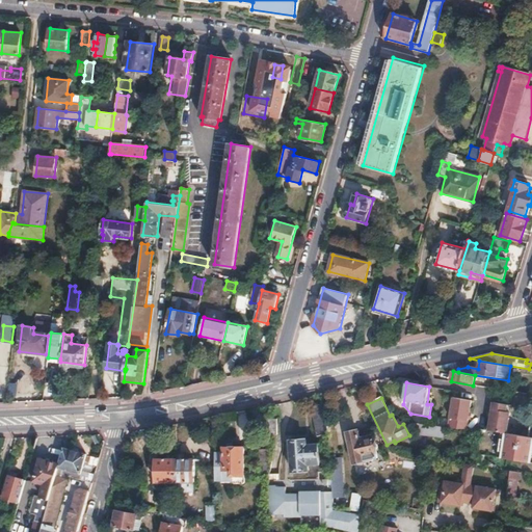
[(453,400),(449,429),(457,430),(467,430),(468,421),(469,416),(471,402),(453,400)]
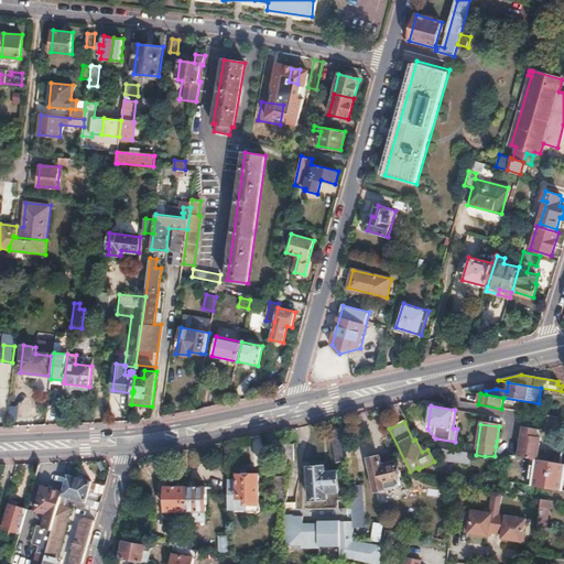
[(347,427),(331,432),(338,463),(348,459),(347,427)]
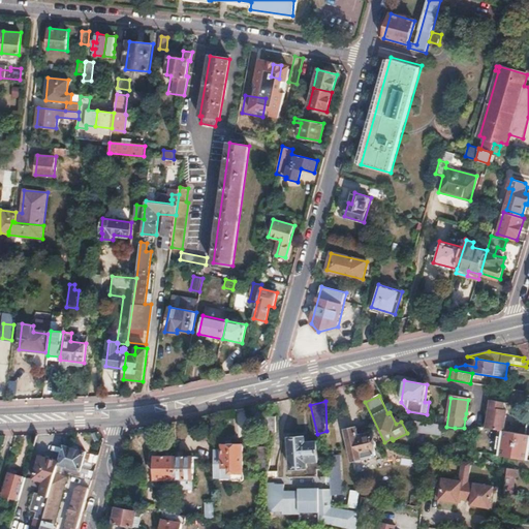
[(492,401),(487,429),(498,431),(504,432),(508,410),(504,410),(505,404),(492,401)]
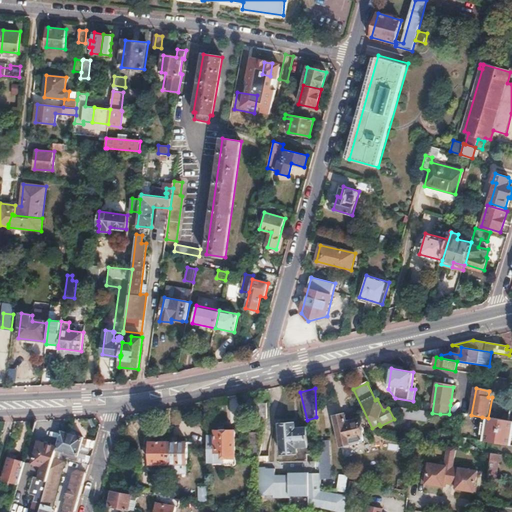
[(267,403),(258,404),(259,419),(267,418),(267,403)]
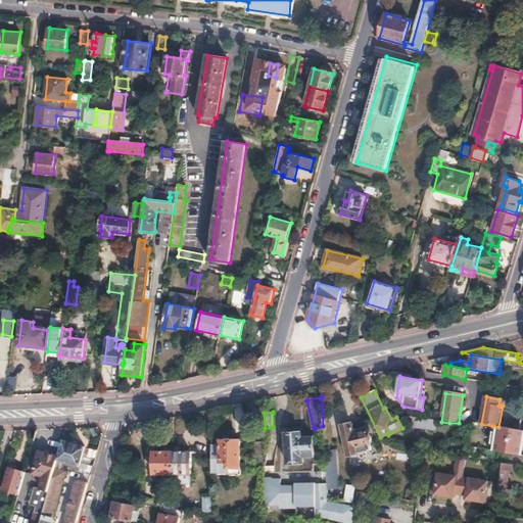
[(351,425),(341,427),(348,456),(372,450),(367,430),(353,432),(351,425)]
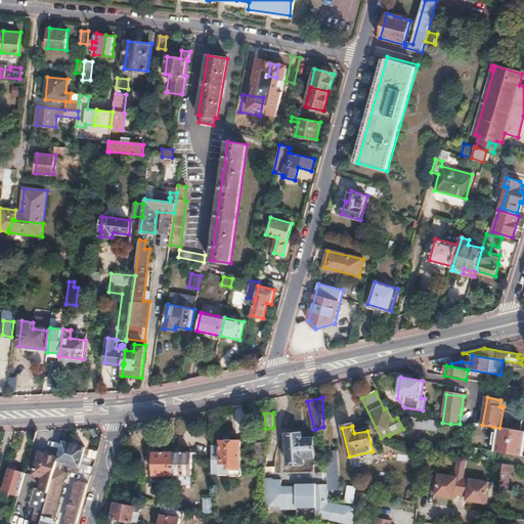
[(493,427),(489,451),(523,456),(523,431),(520,431),(499,428),(493,427)]
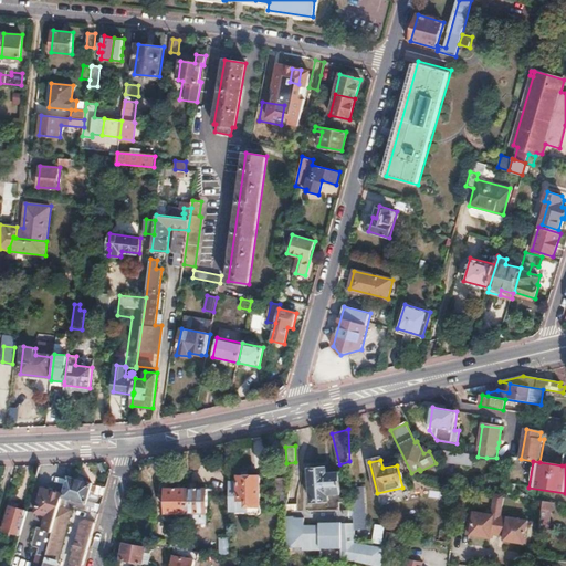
[(327,469),(310,469),(312,502),(328,502),(328,494),(341,494),(339,474),(327,475),(327,469)]
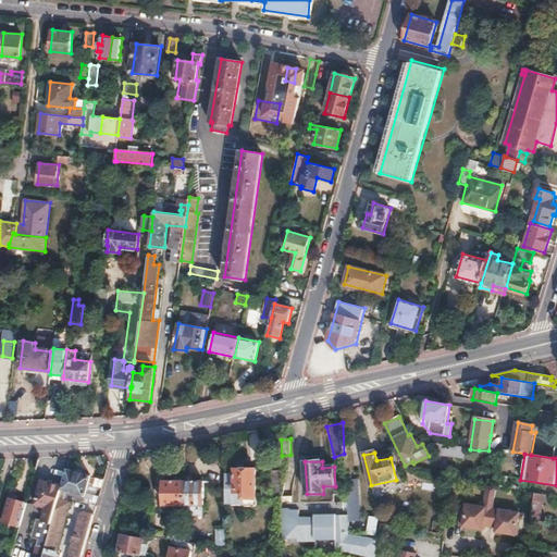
[(234,473),(225,473),(225,503),(243,503),(243,497),(256,497),(256,468),(234,468),(234,473)]
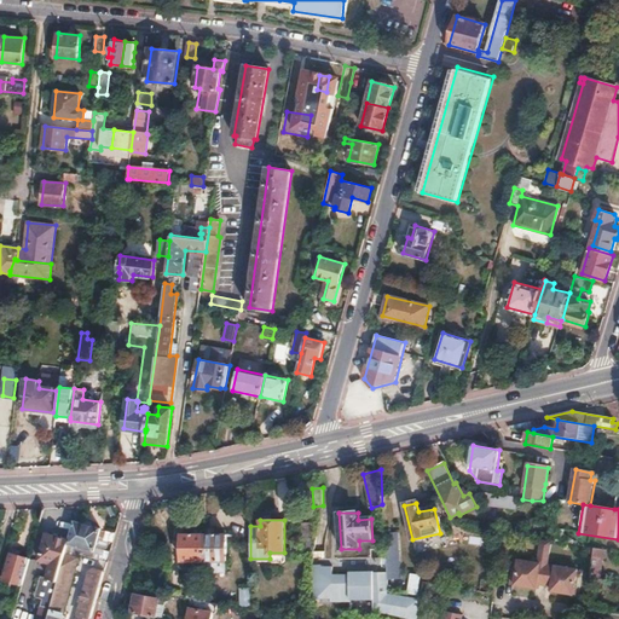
[(313,520),(302,520),(302,550),(313,550),(313,520)]
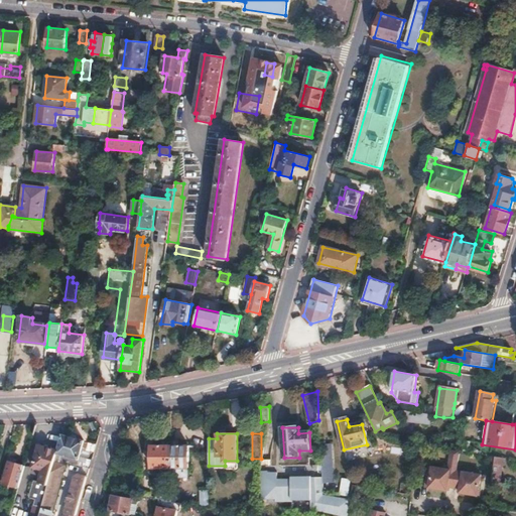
[(56,450),(55,457),(59,458),(59,460),(66,462),(77,465),(83,440),(61,434),(56,450)]
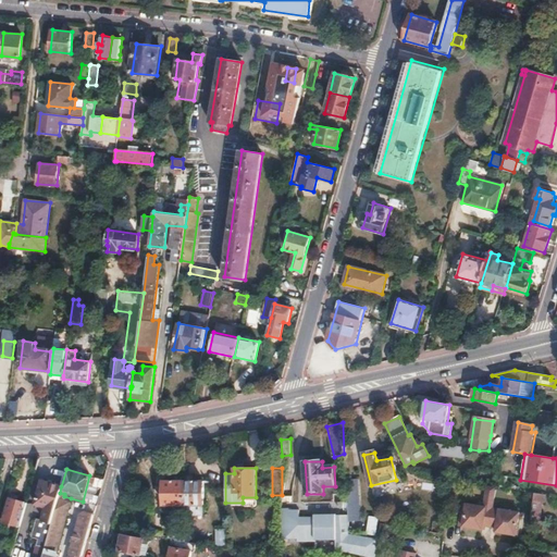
[(188,477),(185,477),(185,481),(185,504),(205,504),(205,481),(188,481),(188,477)]
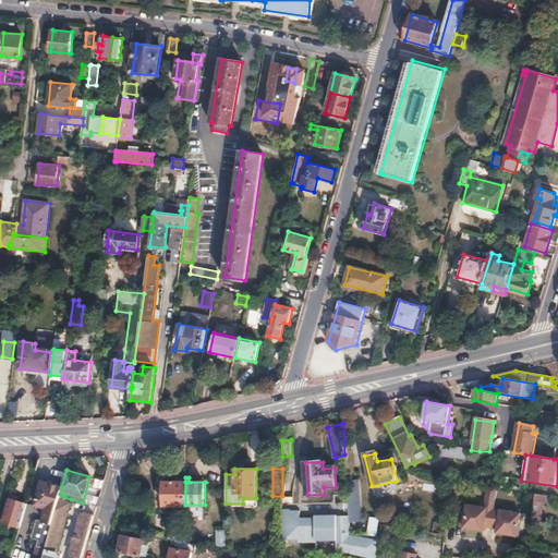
[(356,480),(347,481),(349,523),(358,523),(358,501),(356,480)]
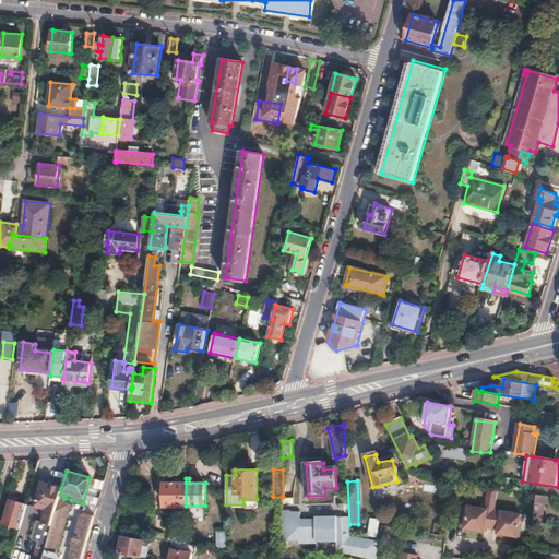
[(36,521),(32,539),(38,542),(36,547),(45,549),(60,495),(61,488),(40,483),(35,507),(47,510),(44,523),(36,521)]
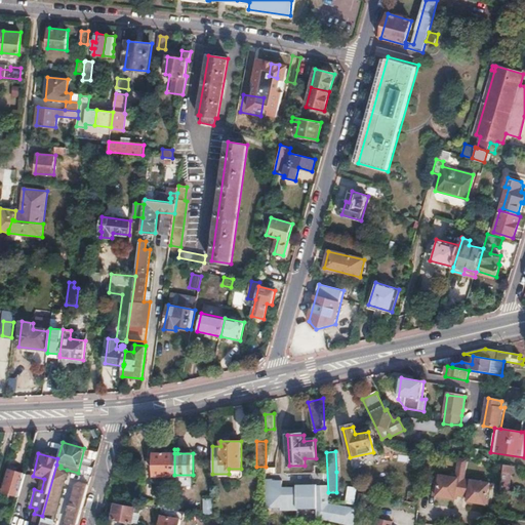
[(154,453),(154,475),(174,475),(174,453),(154,453)]
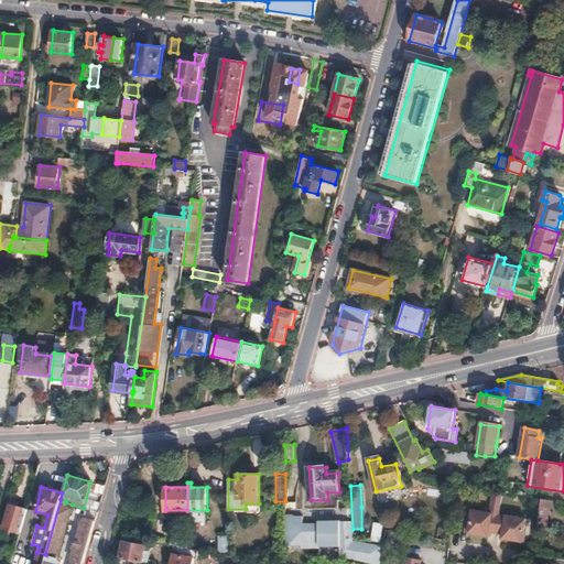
[(476,511),(473,534),(492,538),(494,533),(507,535),(506,540),(525,543),(530,520),(512,518),(513,512),(516,512),(518,496),(505,494),(497,492),(494,514),(476,511)]
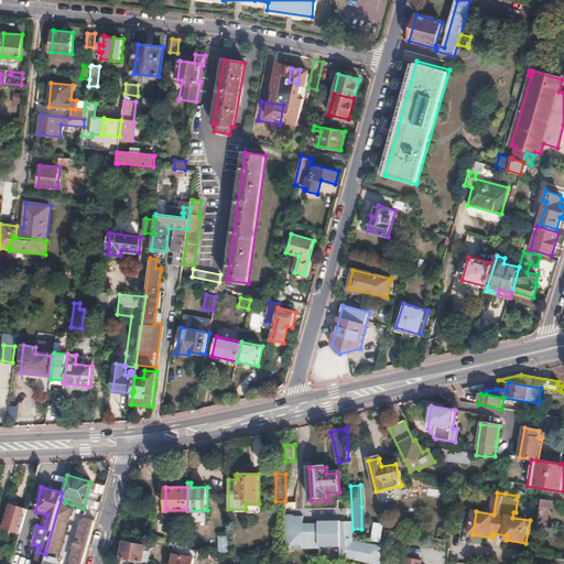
[(42,563),(43,563),(60,505),(71,508),(72,505),(65,502),(65,500),(61,499),(45,554),(42,563)]
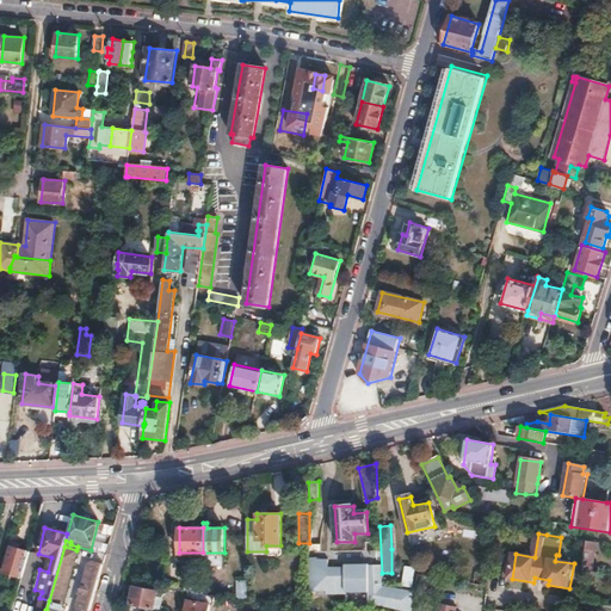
[(586,541),(582,569),(587,569),(591,571),(594,543),(586,541)]
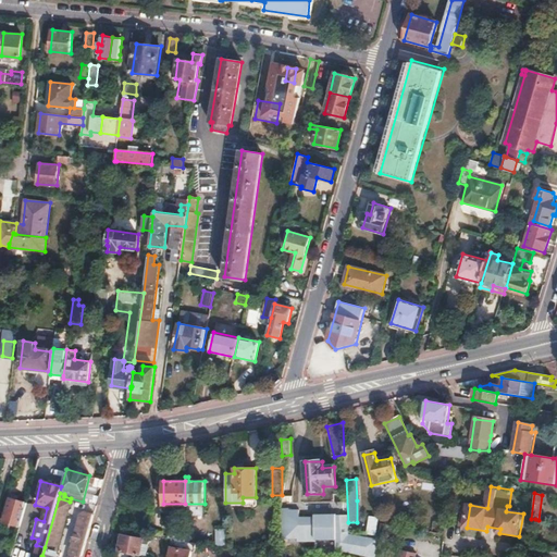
[(9,497),(2,521),(19,527),(25,503),(9,497)]
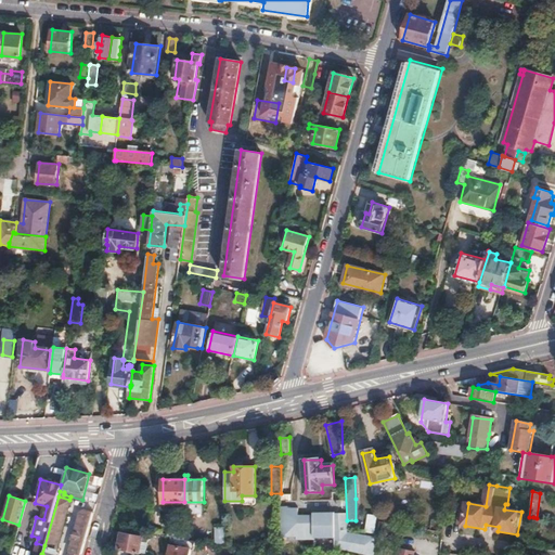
[(59,497),(42,554),(54,554),(69,500),(59,497)]
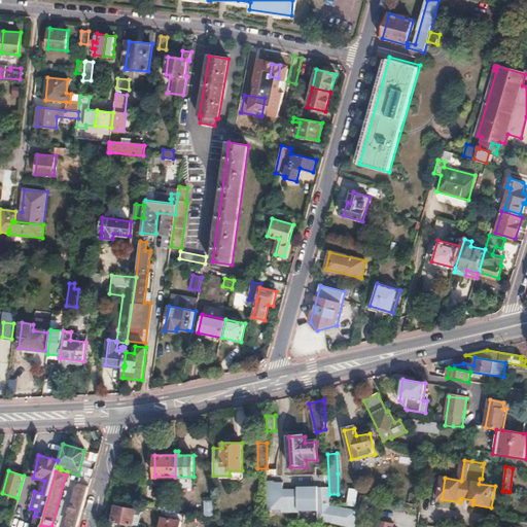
[(283,482),(267,482),(267,508),(281,508),(281,513),(299,514),(299,510),(316,511),(317,520),(349,526),(353,526),(355,510),(329,505),(328,487),(295,486),(295,489),(283,488),(283,482)]
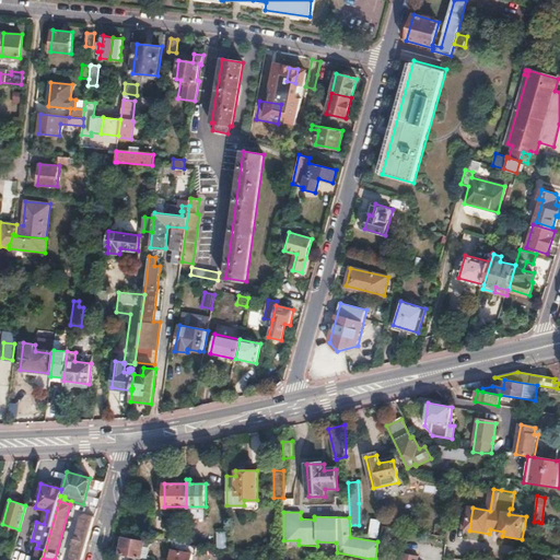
[(82,515),(69,559),(81,559),(94,517),(84,514),(82,515)]
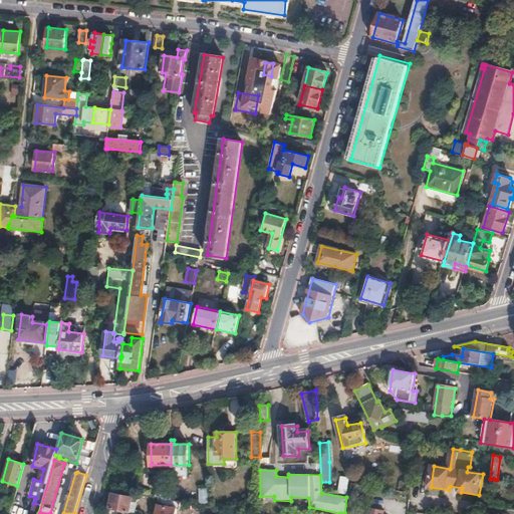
[(340,481),(339,492),(347,493),(348,482),(340,481)]
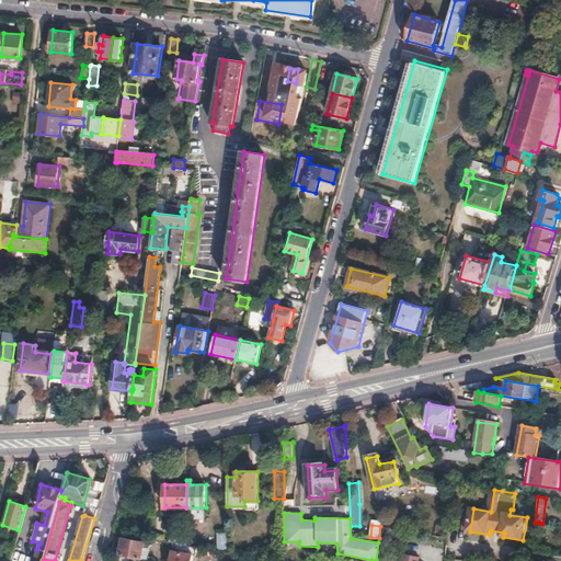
[(173,531),(171,542),(173,542),(186,546),(186,531),(183,531),(183,534),(173,531)]
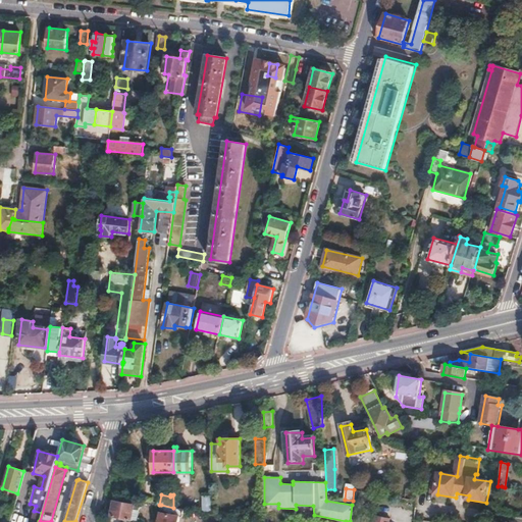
[(211,512),(212,496),(203,496),(203,512),(211,512)]
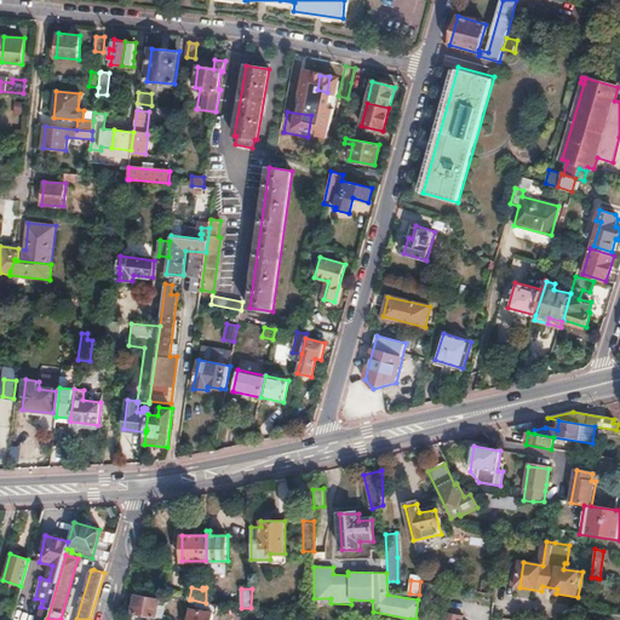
[(136,600),(133,612),(156,616),(158,612),(165,614),(166,607),(159,606),(160,601),(161,593),(145,591),(144,597),(141,596),(139,601),(136,600)]
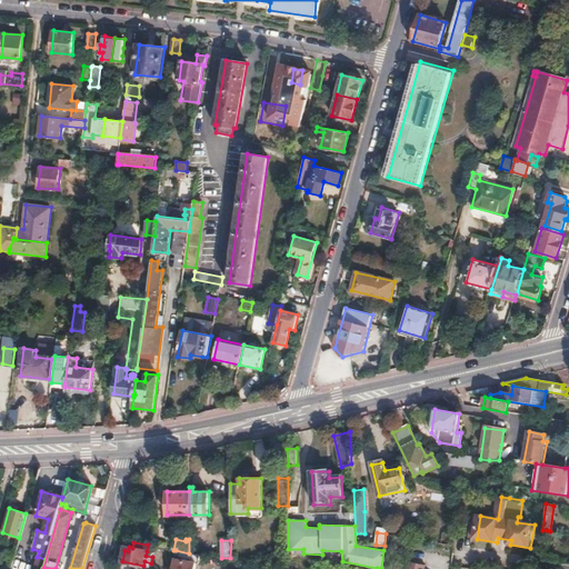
[(176,550),(171,568),(195,568),(197,563),(198,563),(200,555),(189,553),(176,550)]
